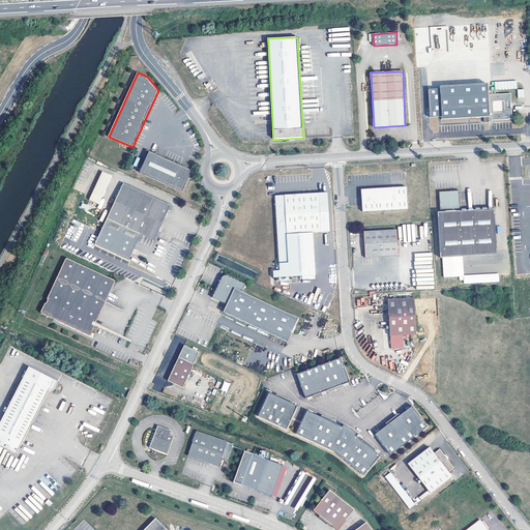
[(517,80),(494,82),(495,90),(517,88),(517,80)]
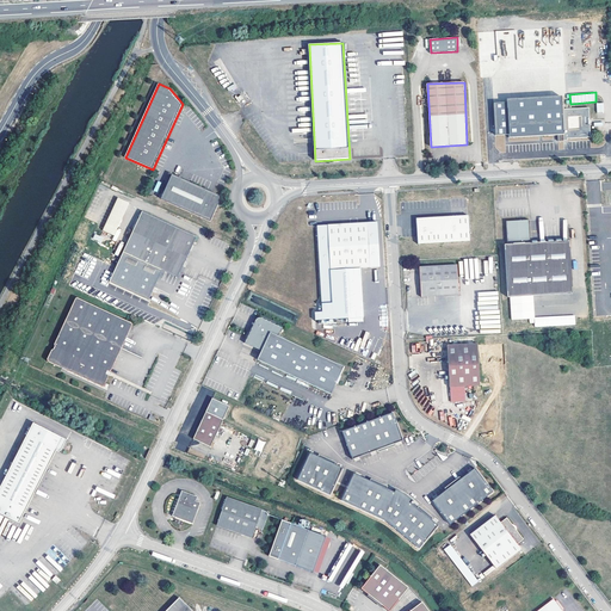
[(563,106),(562,97),(507,99),(507,103),(494,104),(497,135),(510,135),(510,139),(559,136),(559,141),(567,141),(568,139),(591,137),(590,109),(566,109),(565,106),(563,106)]
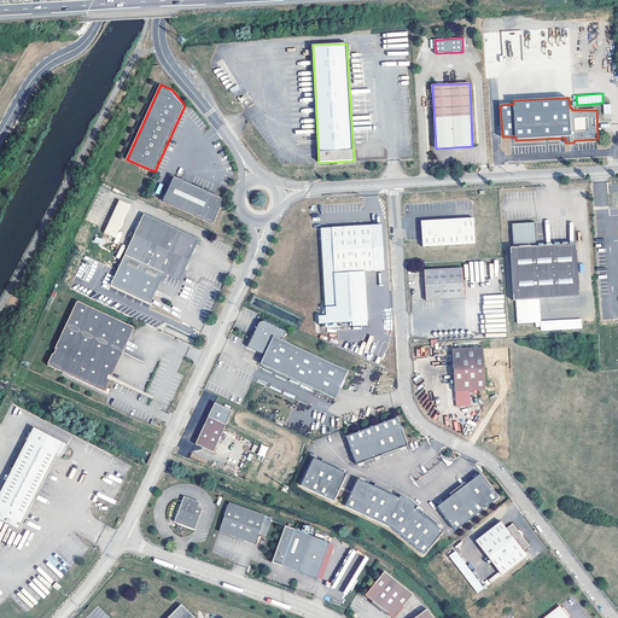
[(175,176),(164,202),(214,225),(222,207),(222,198),(175,176)]
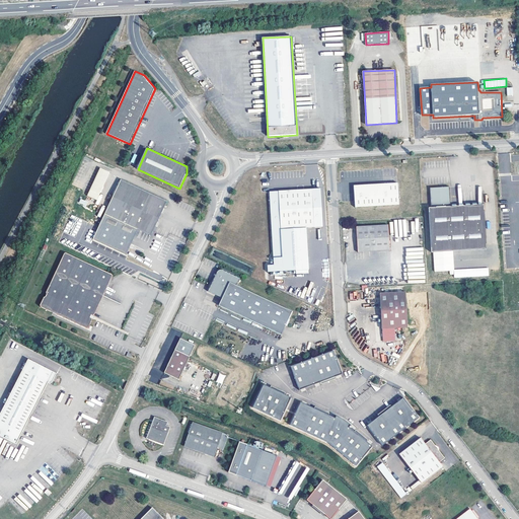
[(109,172),(100,168),(87,197),(96,201),(109,172)]
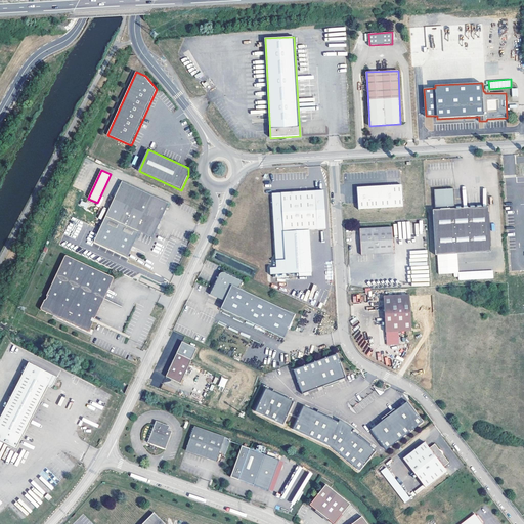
[(151,237),(169,202),(122,179),(104,215),(101,224),(135,239),(139,231),(151,237)]
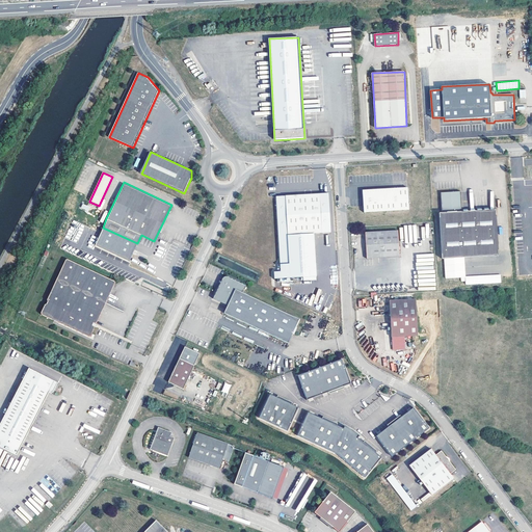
[(363,189),(364,211),(409,209),(408,186),(363,189)]
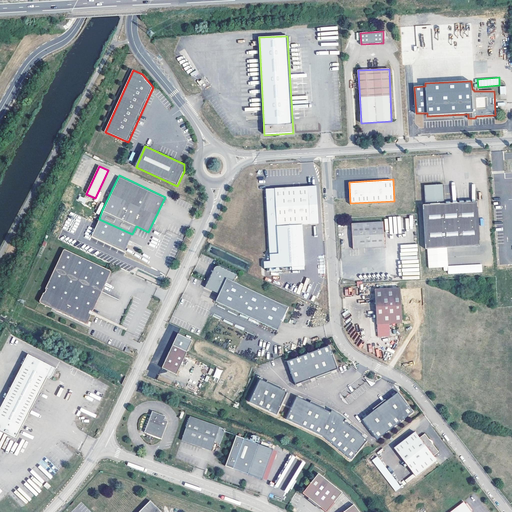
[(425,204),(422,204),(425,248),(479,246),(477,201),(444,202),(444,184),(424,185),(425,204)]
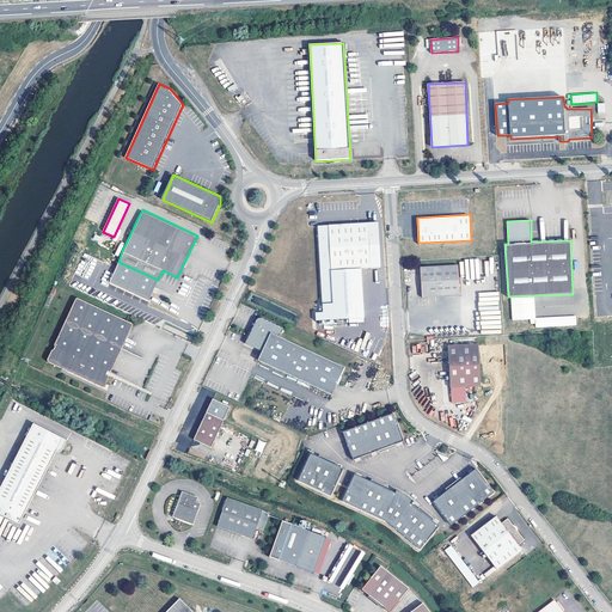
[(318,226),(323,312),(316,312),(317,322),(349,319),(349,323),(365,322),(361,269),(381,268),(378,222),(318,226)]
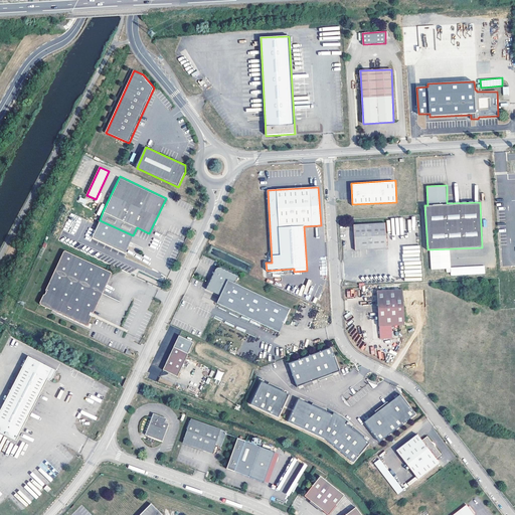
[(133,235),(100,220),(92,235),(126,251),(133,235)]
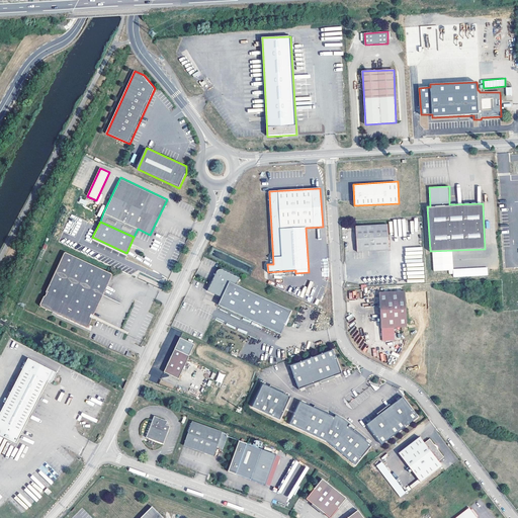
[(390,249),(387,224),(356,226),(358,251),(390,249)]
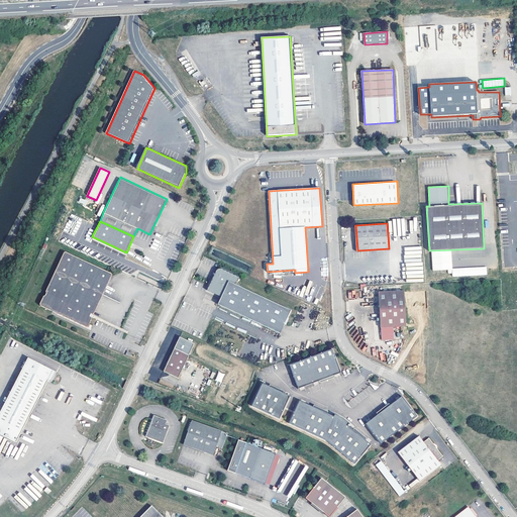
[(112,274),(95,266),(69,252),(64,252),(39,305),(88,327),(97,312),(113,276),(112,274)]
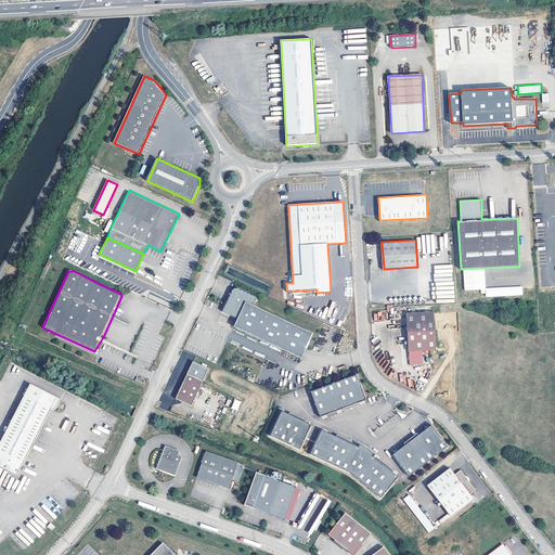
[(436,298),(455,298),(454,286),(453,286),(453,289),(446,289),(444,286),(441,286),(441,282),(435,282),(436,298)]
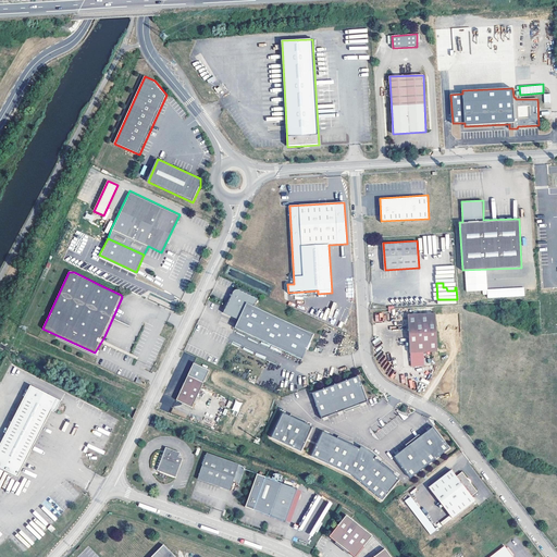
[(234,293),(224,311),(239,319),(236,326),(301,358),(313,334),(255,306),(258,298),(239,289),(234,293)]
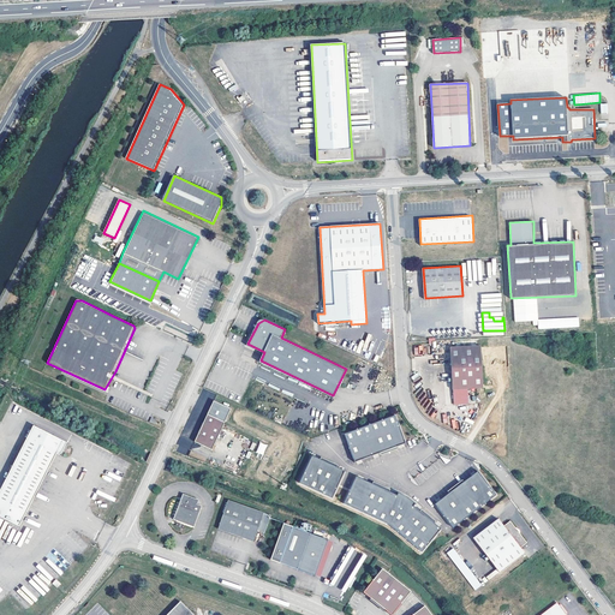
[(484,345),(452,346),(454,388),(455,389),(457,404),(470,402),(470,388),(485,387),(484,345)]
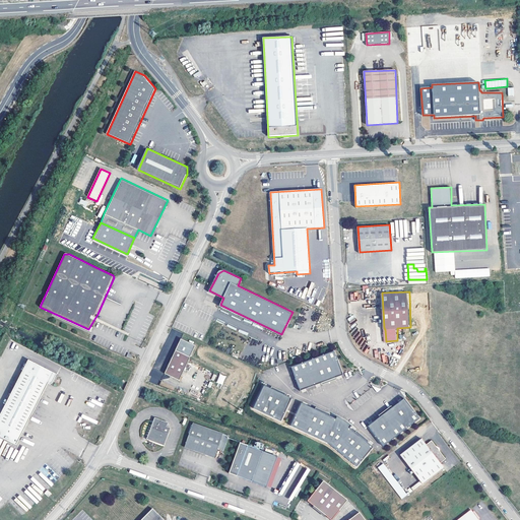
[(195,345),(181,339),(176,350),(190,358),(195,345)]
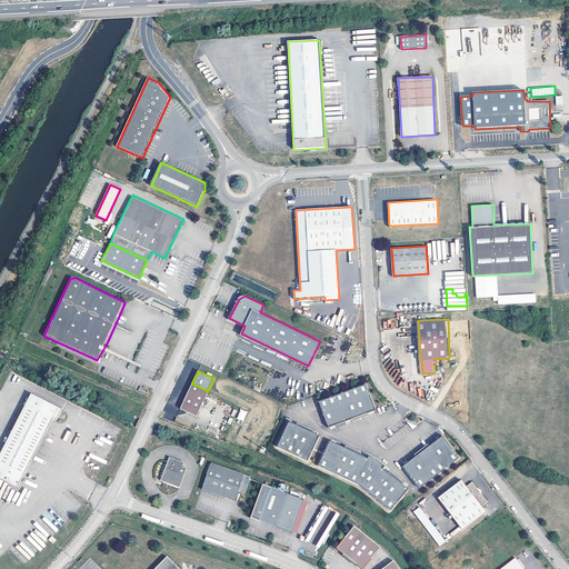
[(366,382),(318,400),(328,427),(376,409),(366,382)]
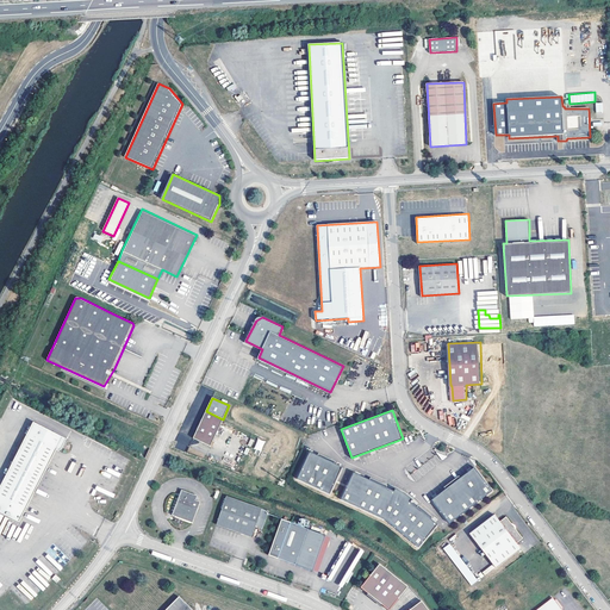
[(206,411),(193,439),(210,447),(223,419),(206,411)]
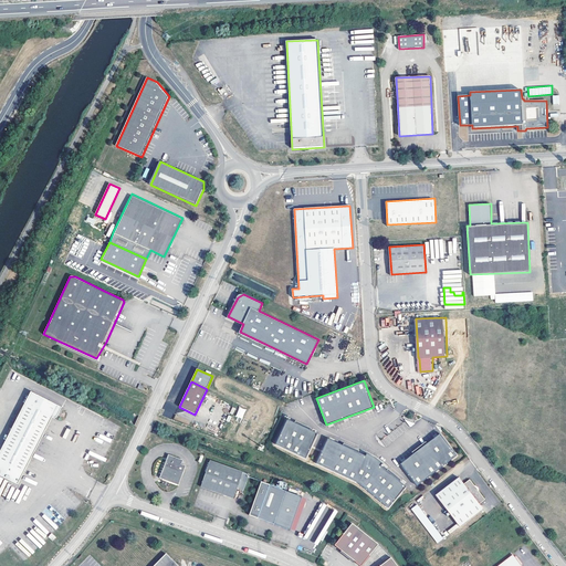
[(64,409),(33,392),(0,454),(0,475),(19,485),(55,417),(59,419),(64,409)]
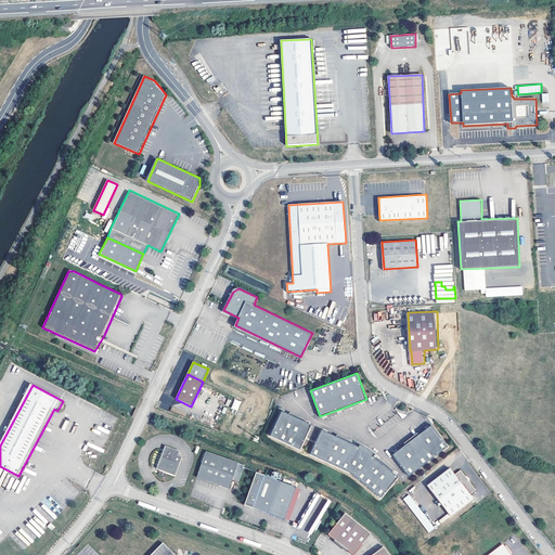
[(235,399),(231,408),(237,411),(242,401),(235,399)]
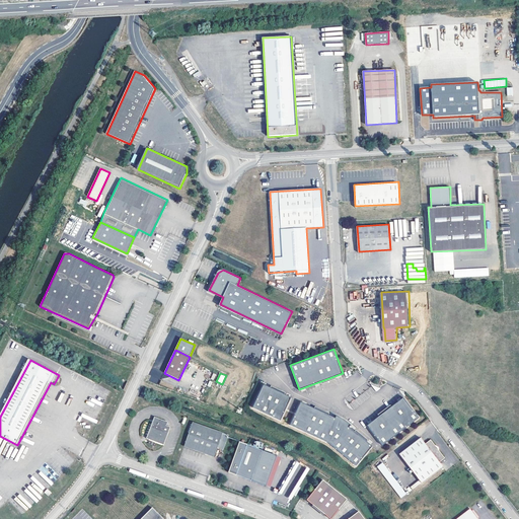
[(263,383),(251,406),(280,420),(291,396),(263,383)]
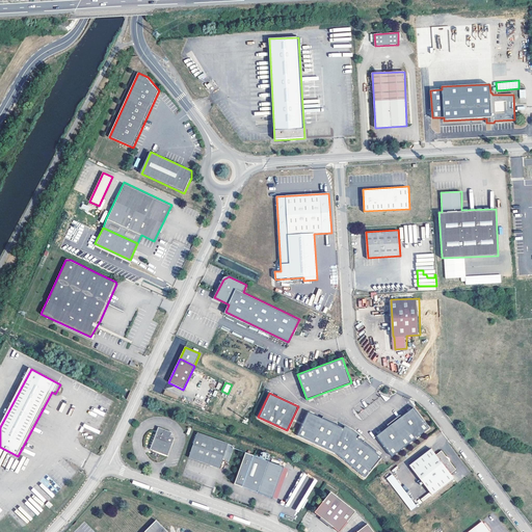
[(415,407),(376,435),(392,456),(430,428),(415,407)]
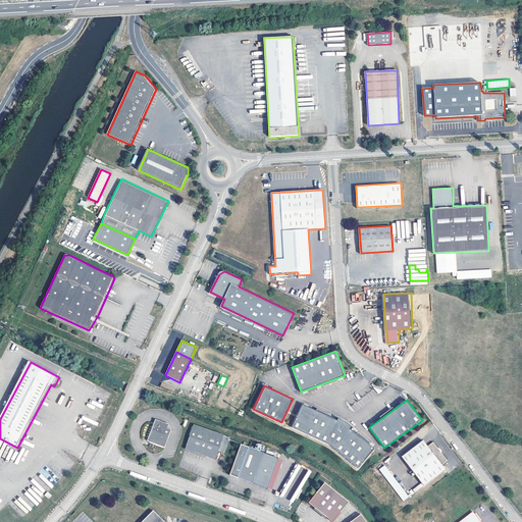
[(358,468),(374,449),(352,429),(354,427),(346,421),(337,417),(335,419),(302,404),(292,426),(330,446),(358,468)]
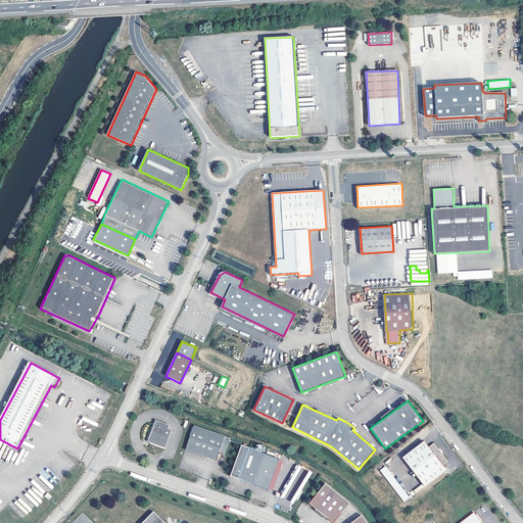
[(168,426),(157,422),(156,426),(154,425),(148,440),(150,442),(164,447),(171,431),(167,430),(168,426)]
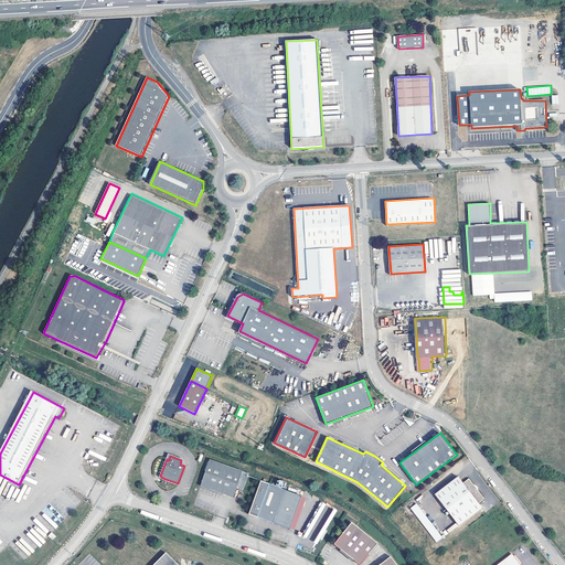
[(251,475),(212,461),(202,488),(235,500),(240,489),(245,491),(251,475)]
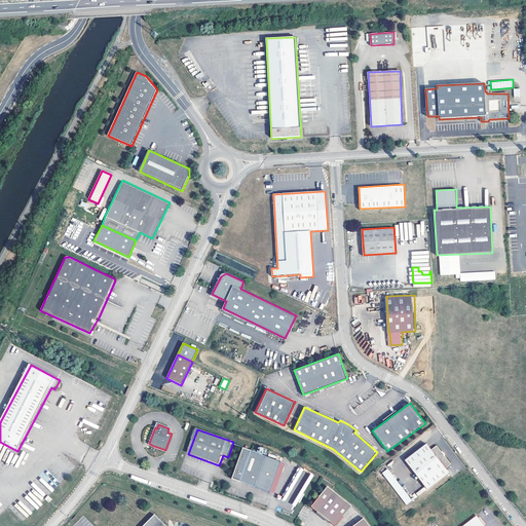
[(425,445),(404,461),(426,490),(448,474),(445,470),(450,465),(436,446),(430,451),(425,445)]
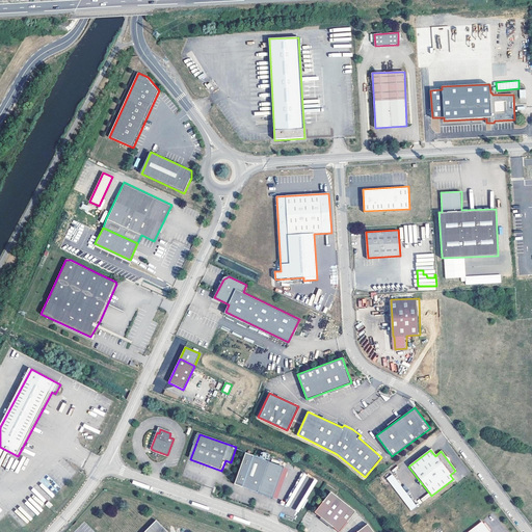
[(286,468),(256,457),(256,456),(247,454),(236,484),(244,487),(260,493),(260,491),(261,493),(261,494),(274,499),(286,468)]
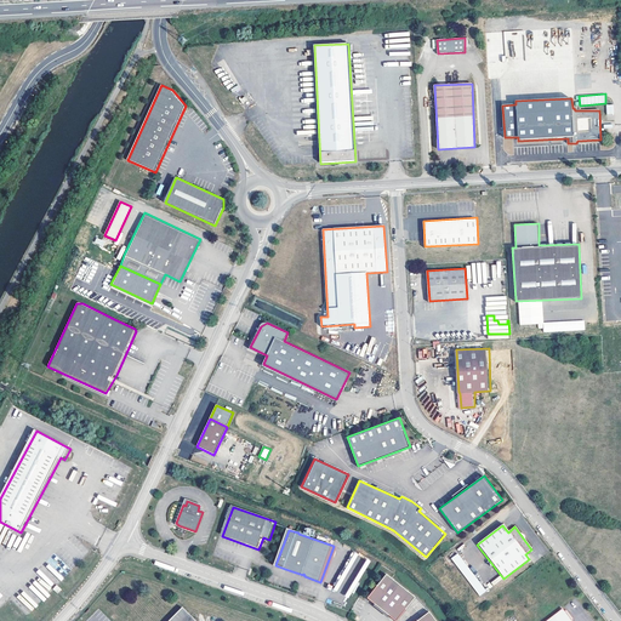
[(339,548),(334,546),(320,582),(326,584),(339,548)]
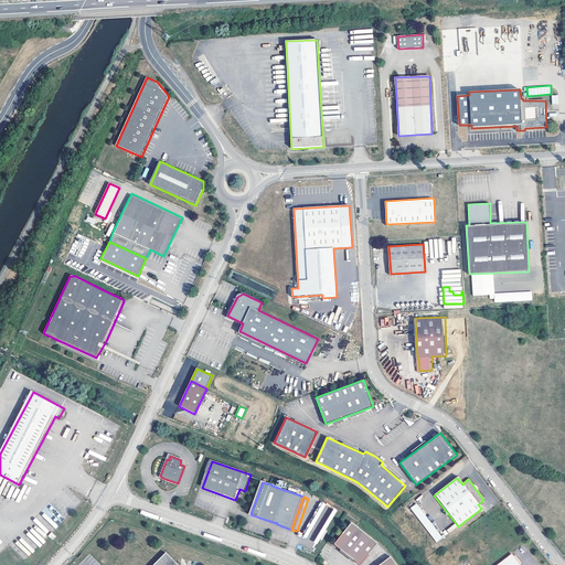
[(321,502),(312,521),(319,524),(317,526),(321,529),(316,539),(311,536),(310,540),(319,544),(336,509),(321,502)]
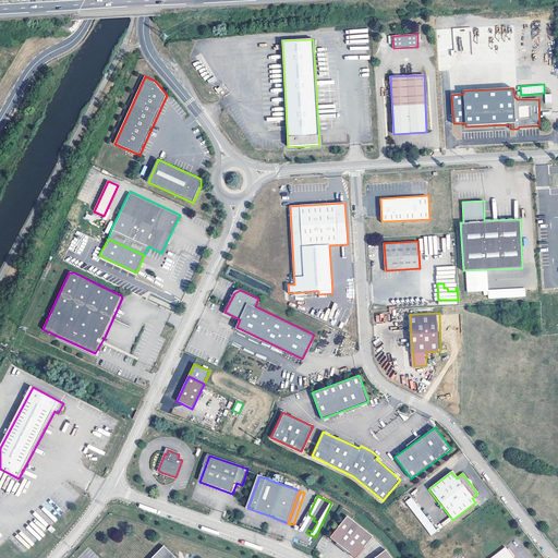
[(405,501),(431,536),(437,531),(411,497),(405,501)]
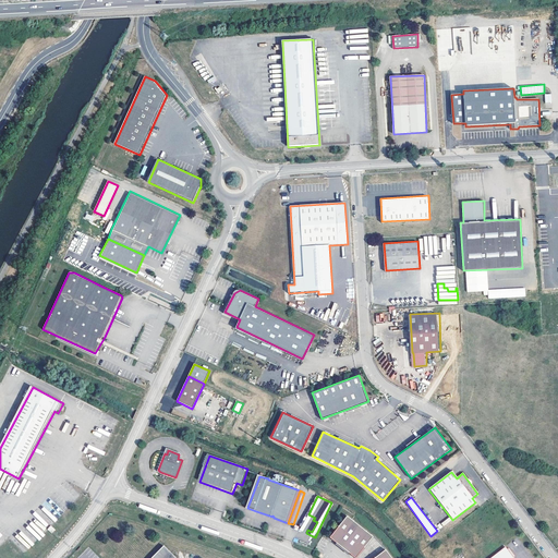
[(449,517),(441,523),(444,526),(451,520),(449,517)]
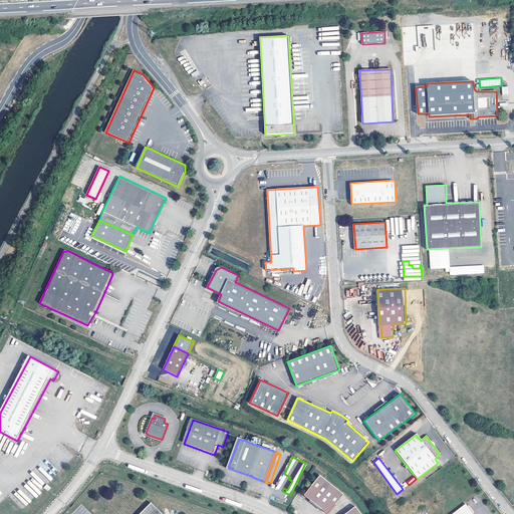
[(318,478),(303,499),(323,513),(329,513),(342,497),(318,478)]
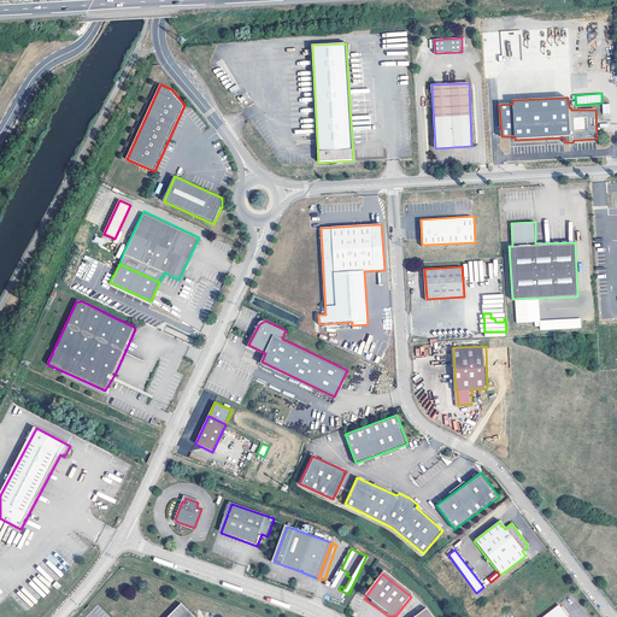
[(188,616),(178,606),(168,616),(188,616)]
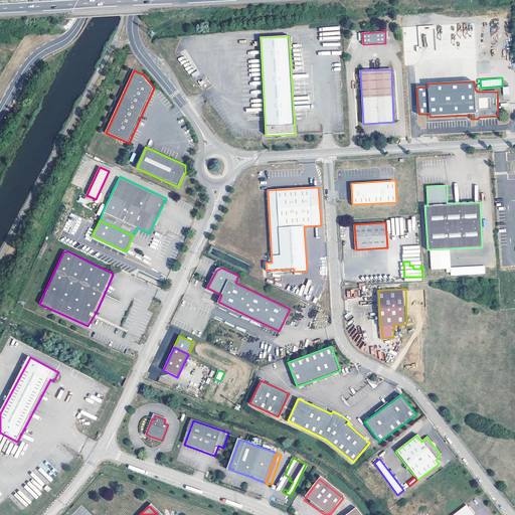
[(474,514),(467,506),(454,514),(474,514)]
